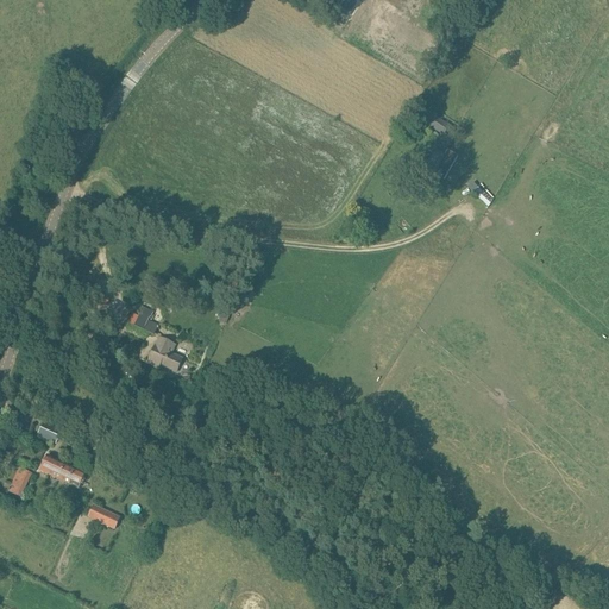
[(350,0),(337,0),(332,8),(347,19),(357,4),(350,0)]
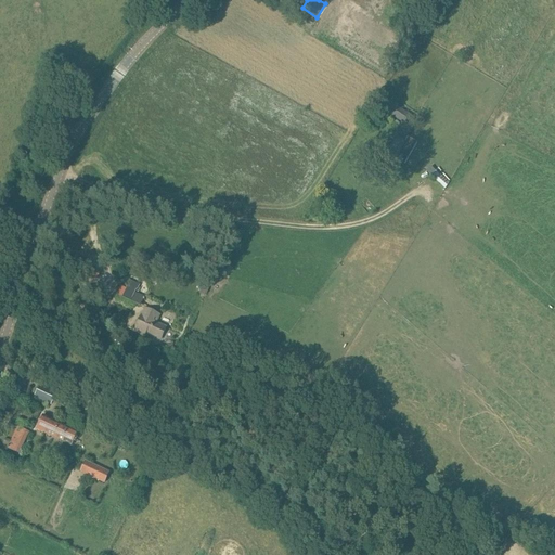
[(404,124),(410,115),(387,100),(382,110),(404,124)]
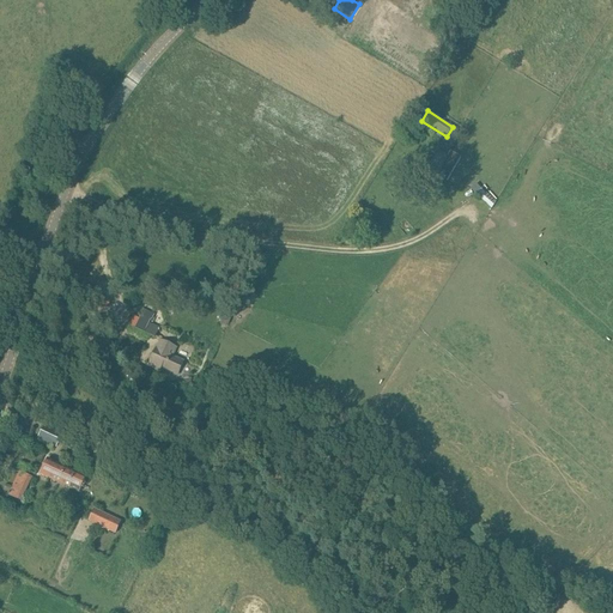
[(428,171),(437,177),(438,176),(447,181),(461,158),(451,153),(453,152),(443,146),(428,171)]
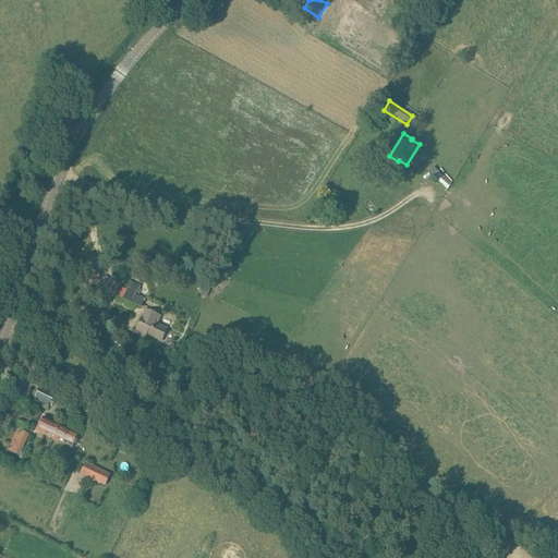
[(206,250),(214,254),(219,244),(211,240),(206,250)]
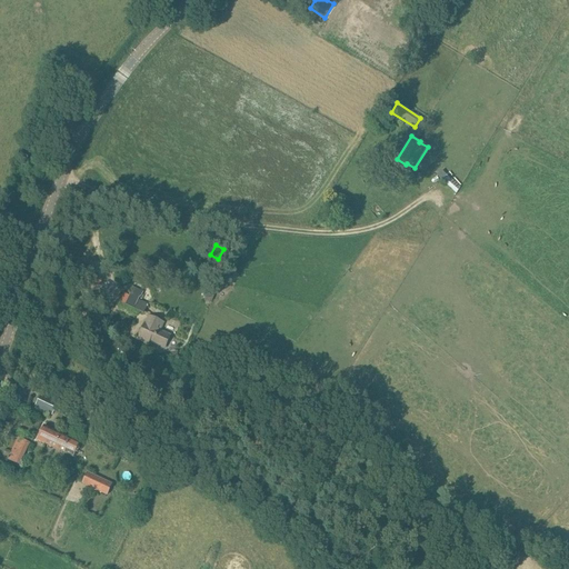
[(133,287),(129,298),(126,305),(145,313),(149,305),(139,299),(140,297),(141,298),(143,292),(133,287)]
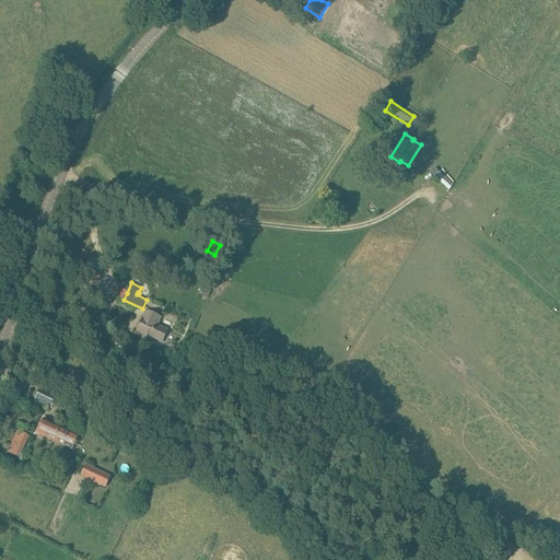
[(211,291),(200,287),(198,292),(209,296),(211,291)]
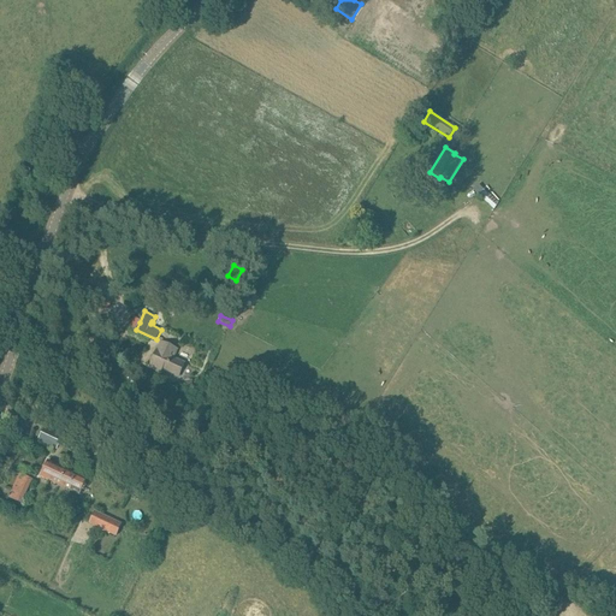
[(178,377),(185,363),(173,357),(177,349),(164,343),(159,351),(158,350),(149,368),(160,373),(163,369),(178,377)]
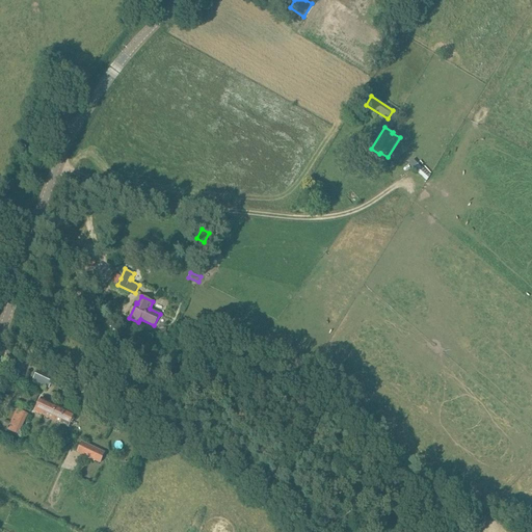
[(127,321),(118,318),(114,326),(123,330),(127,321)]
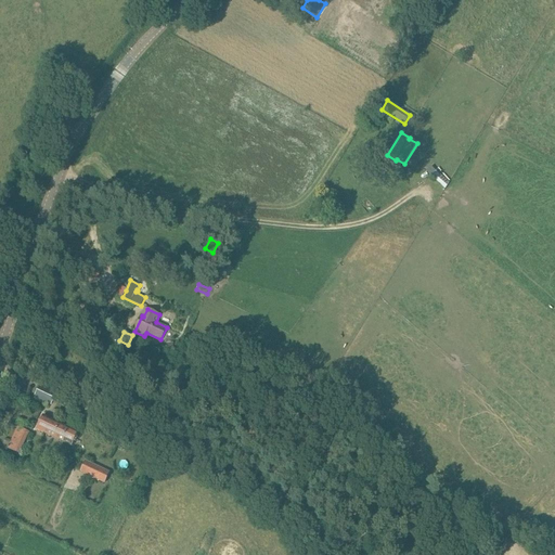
[(40,385),(35,397),(51,404),(55,394),(56,392),(47,388),(40,385)]
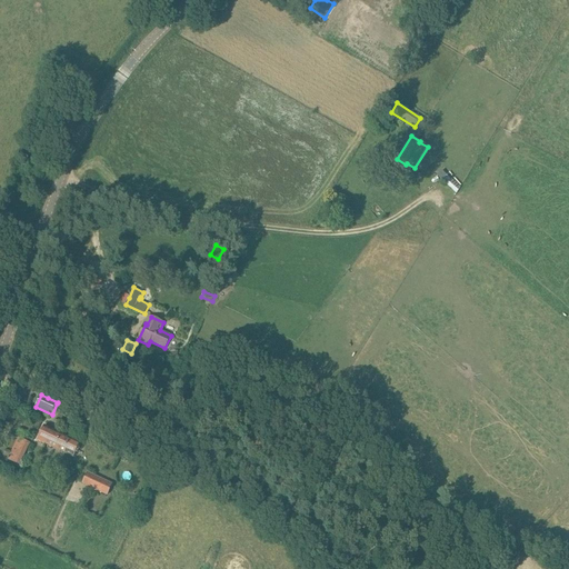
[(65,453),(72,439),(45,426),(38,440),(65,453)]
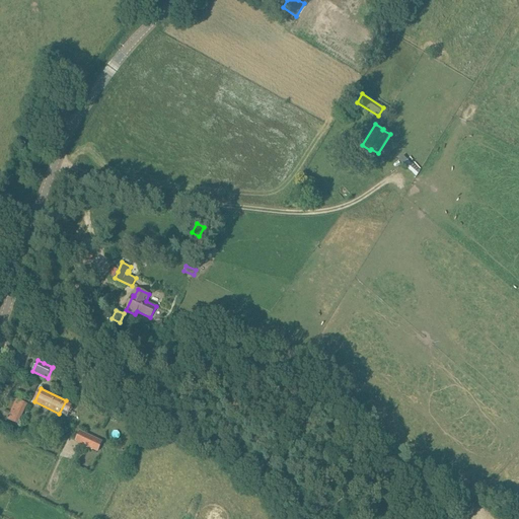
[(17,424),(26,404),(16,399),(7,419),(17,424)]
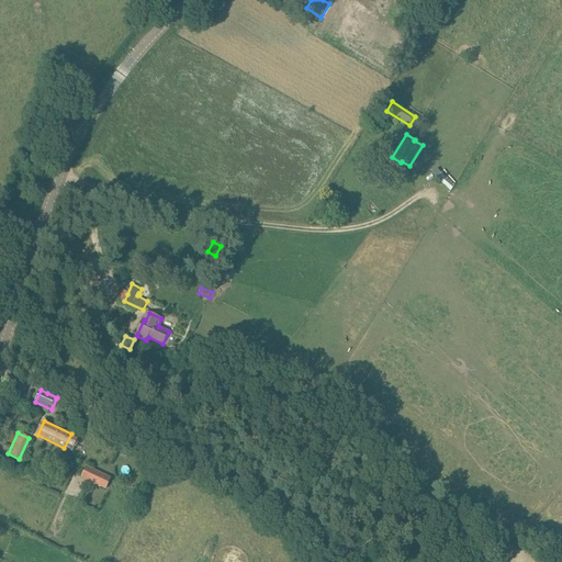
[(105,490),(110,479),(86,467),(81,478),(105,490)]
